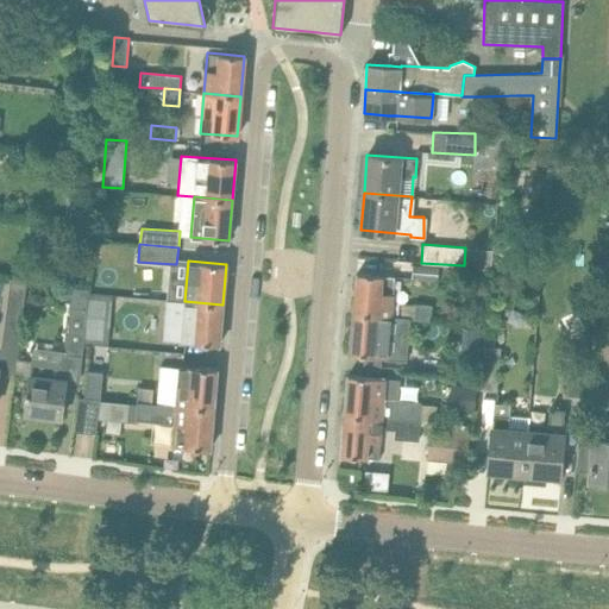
[(439,267),(413,265),(412,278),(438,281),(439,267)]
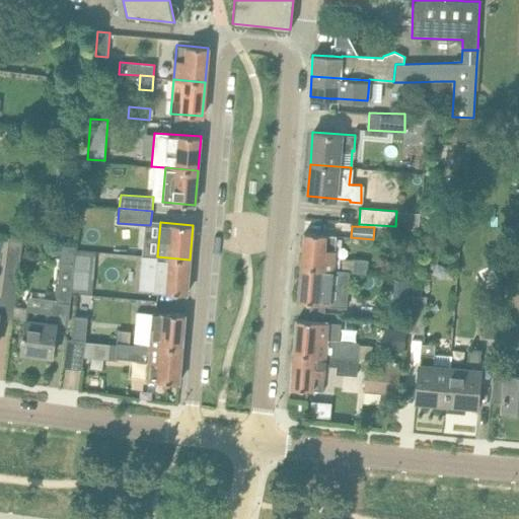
[(336,235),(304,232),(301,267),(332,270),(336,235)]
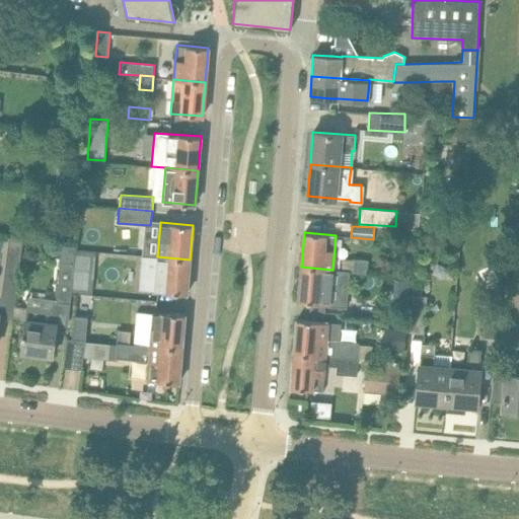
[(14,306),(12,320),(24,321),(23,330),(20,351),(52,355),(55,335),(56,324),(68,326),(71,293),(75,250),(75,246),(71,246),(61,245),(56,299),(27,296),(26,308),(14,306)]
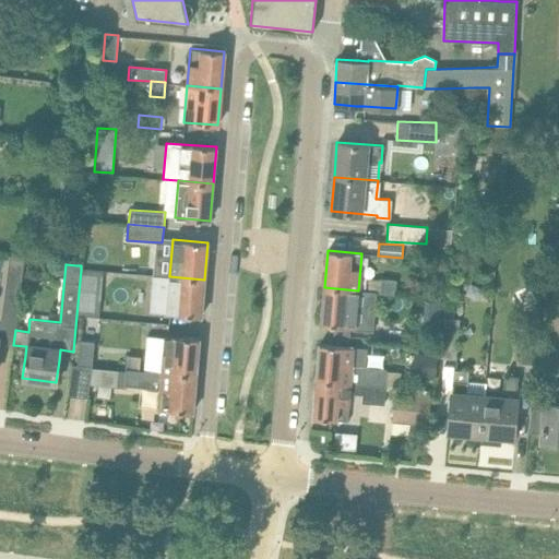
[(81,270),(76,316),(98,318),(102,272),(81,270)]
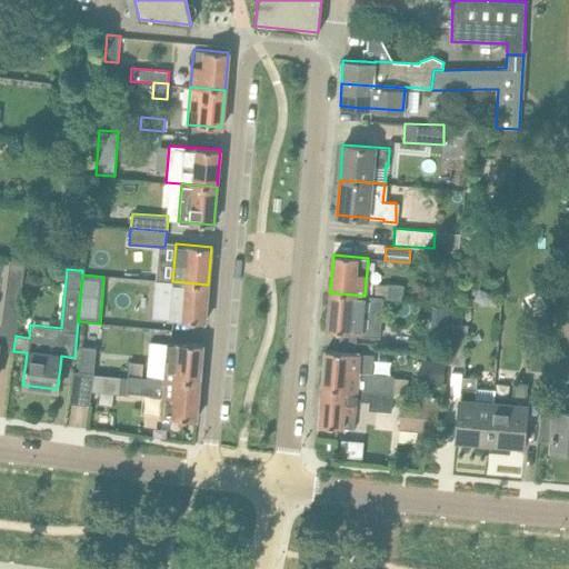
[(205,322),(208,285),(172,281),(155,279),(151,317),(205,322)]
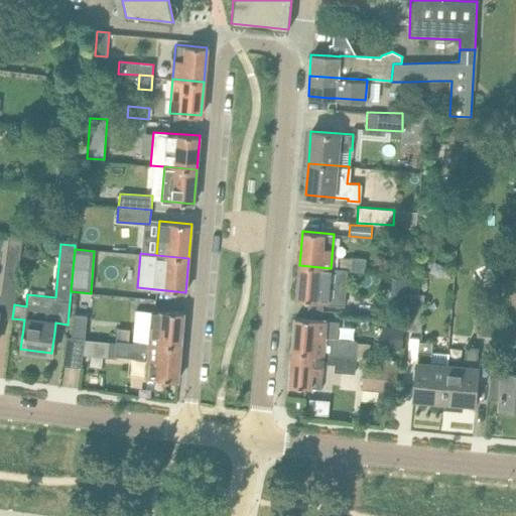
[(366,258),(353,257),(352,270),(374,272),(374,271),(365,271),(366,258)]
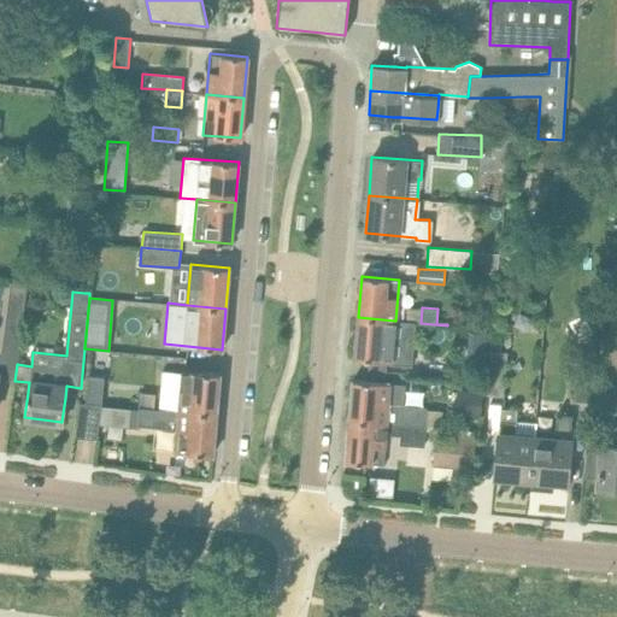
[(358,317),(354,358),(377,360),(391,362),(391,364),(411,365),(415,322),(395,321),(358,317)]
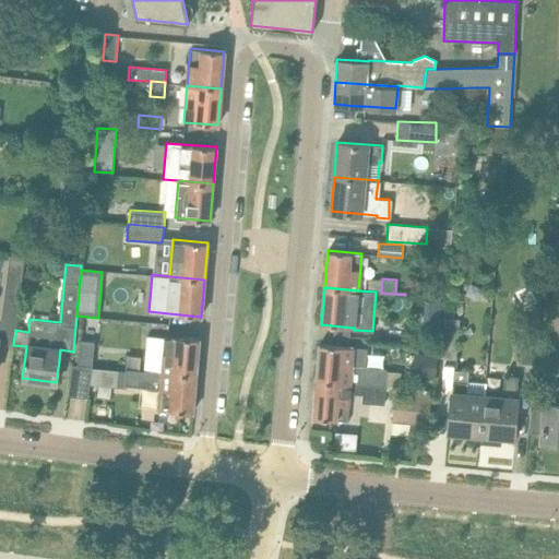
[(425,301),(424,316),(441,317),(443,304),(425,301)]
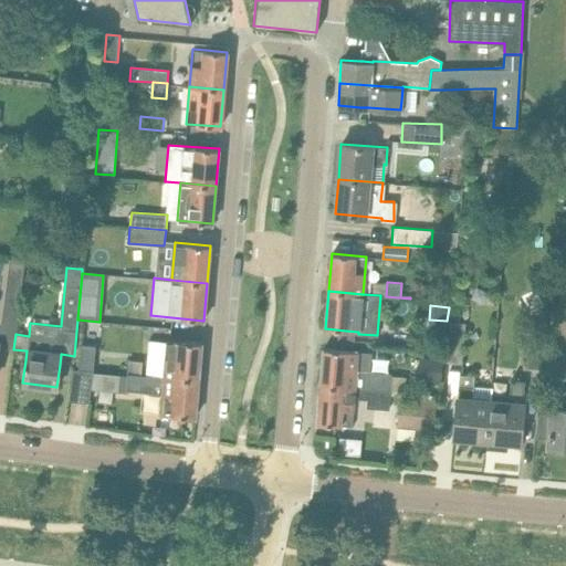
[(465,323),(449,322),(446,362),(461,363),(465,323)]
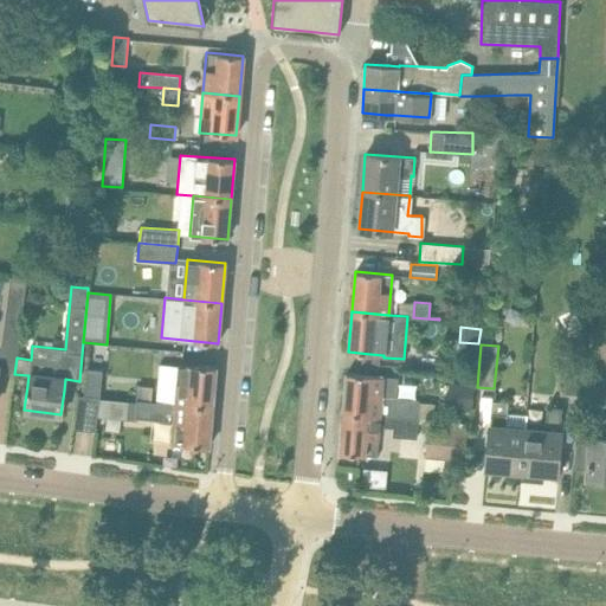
[(563,394),(580,395),(584,346),(567,345),(563,394)]
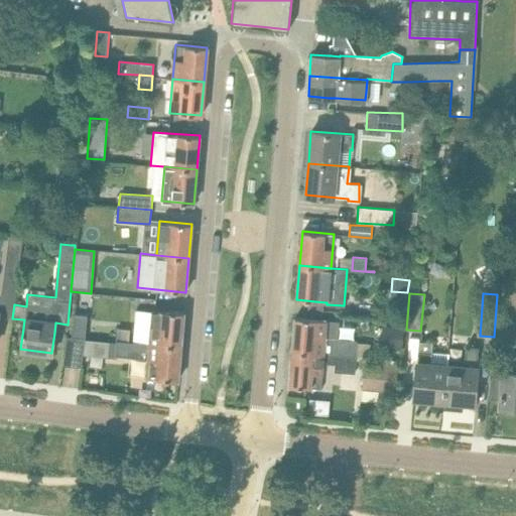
[(136,309),(133,342),(180,346),(183,311),(152,309),(152,311),(136,309)]
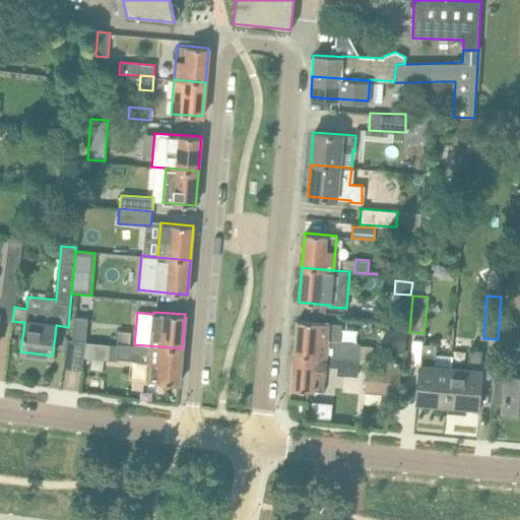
[(74,316),(73,339),(86,340),(88,317),(74,316)]
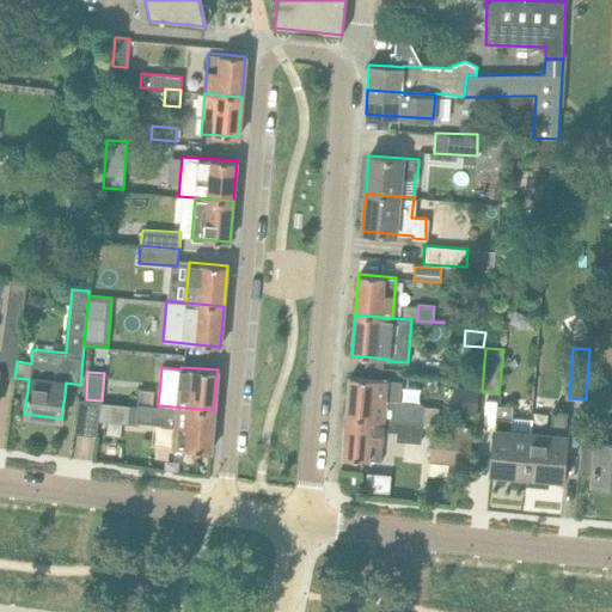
[(349,377),(346,417),(422,423),(423,404),(401,402),(402,380),(349,377)]
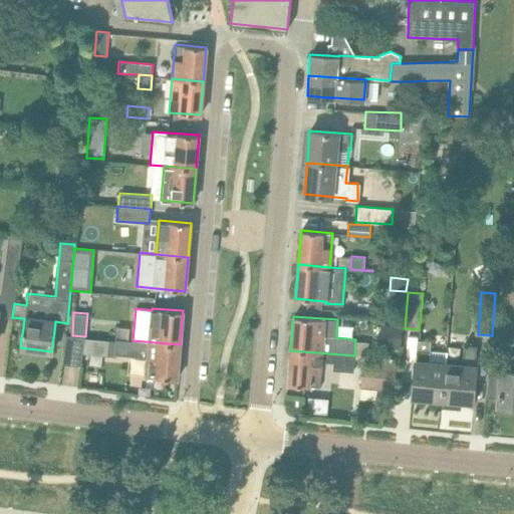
[(116,326),(114,339),(129,340),(130,327),(116,326)]
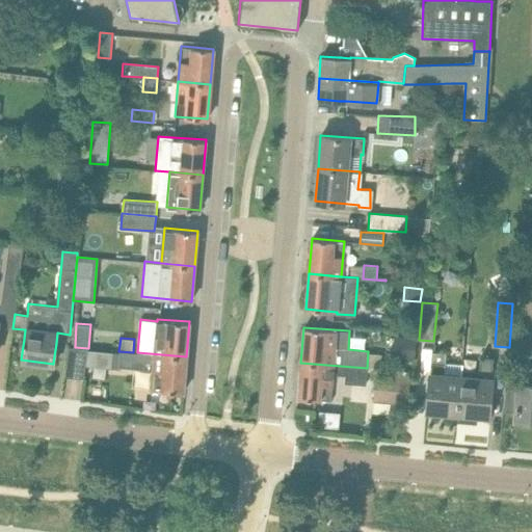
[(69,346),(64,376),(83,379),(87,349),(69,346)]
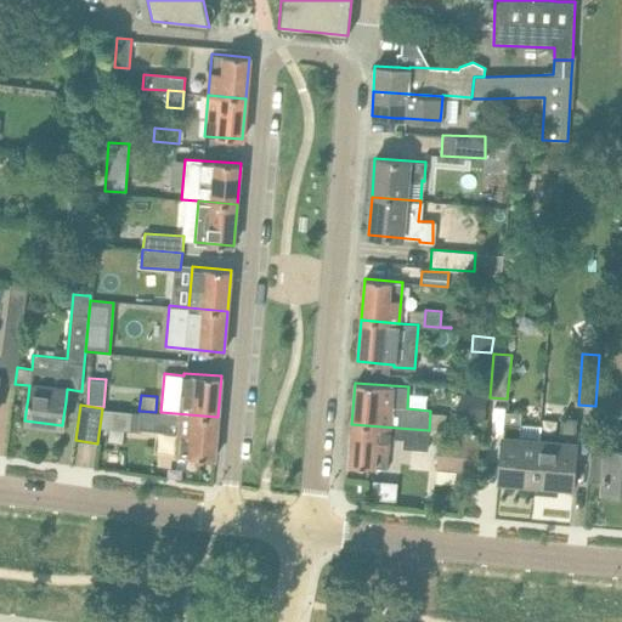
[(139,413),(137,427),(140,427),(177,430),(176,454),(214,458),(218,417),(160,412),(156,412),(139,411),(139,413)]
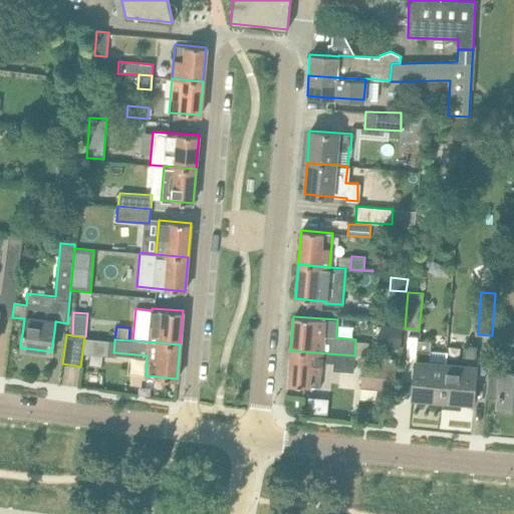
[(417,339),(416,349),(415,361),(413,376),(412,397),(442,399),(445,362),(445,351),(429,350),(430,340),(417,339)]
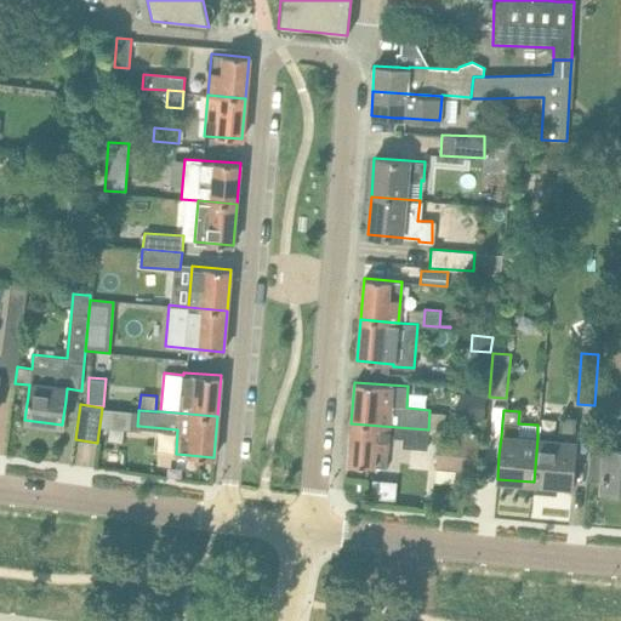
[(557,440),(537,438),(534,482),(570,484),(573,460),(574,442),(573,442),(575,417),(559,416),(557,440)]
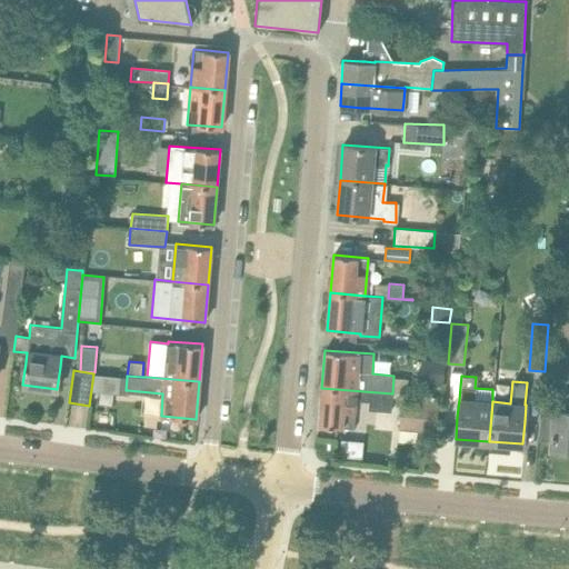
[(321,388),(318,426),(353,428),(356,400),(369,401),(368,410),(391,411),(392,393),(321,388)]
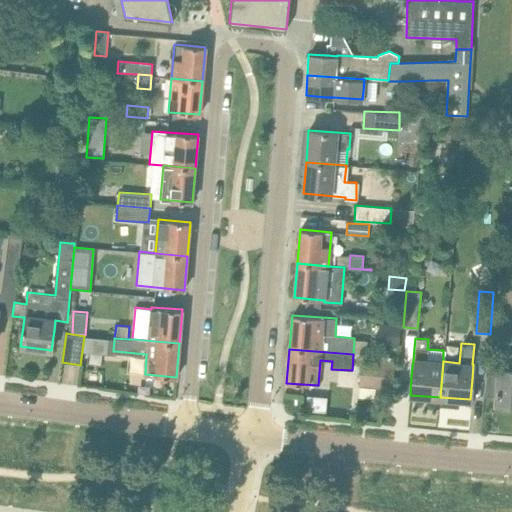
[(359,385),(391,388),(393,364),(361,361),(359,385)]
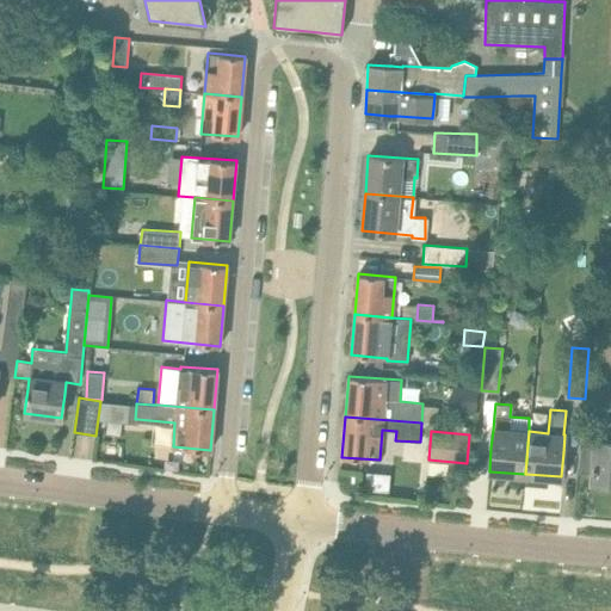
[(580,473),(593,475),(592,481),(610,481),(610,439),(596,438),(590,438),(590,440),(582,439),(580,473)]
